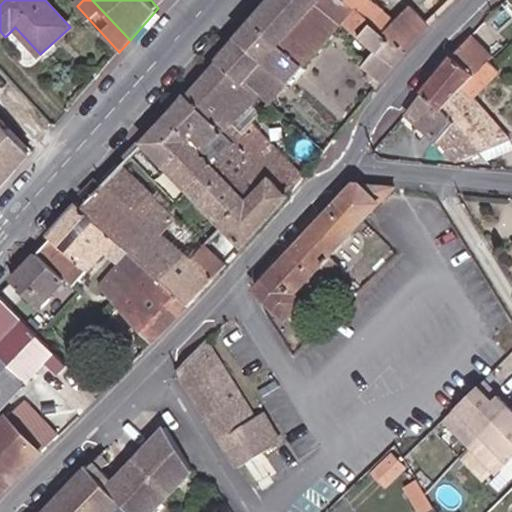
[(341,0),(275,0),(265,11),(240,41),(294,86),(345,28),(378,56),(364,73),(371,79),(368,82),(374,88),(402,52),(399,49),(341,0)]
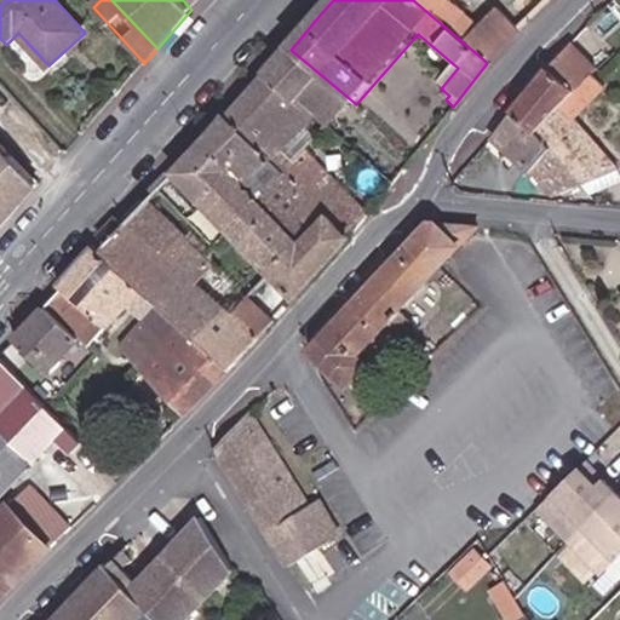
[(413,0),(483,59),(516,27),(497,7),(480,26),(451,0),(413,0)]
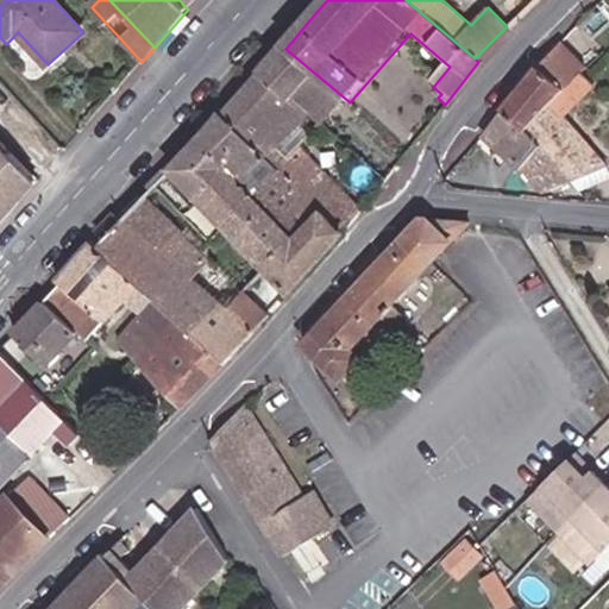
[(500,0),(497,4),(513,20),(534,0),(500,0)]
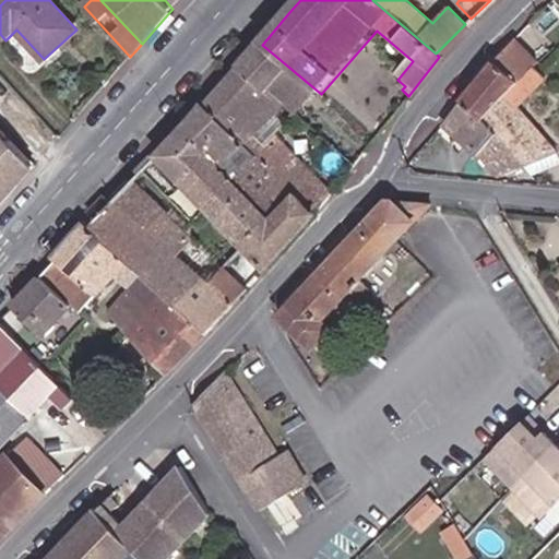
[(535,60),(512,37),(462,100),(485,121),(532,63),(535,60)]
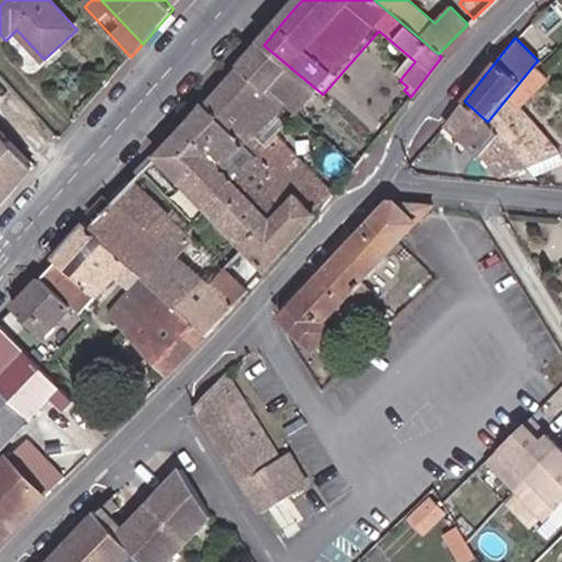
[(243,68),(301,117),(310,125),(315,117),(308,111),(323,94),(263,45),(243,68)]
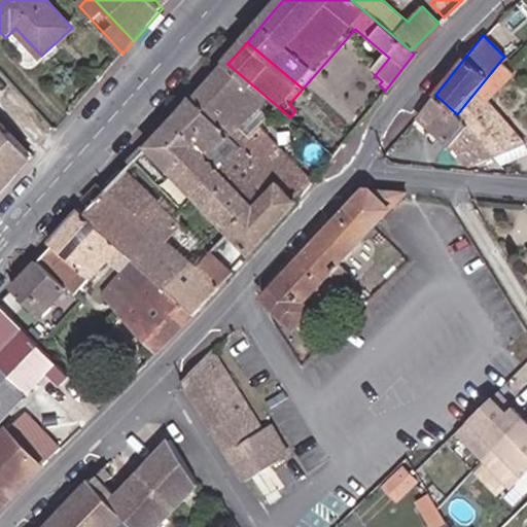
[(501,60),(457,114),(494,155),(524,143),(488,103),(515,71),(501,60)]
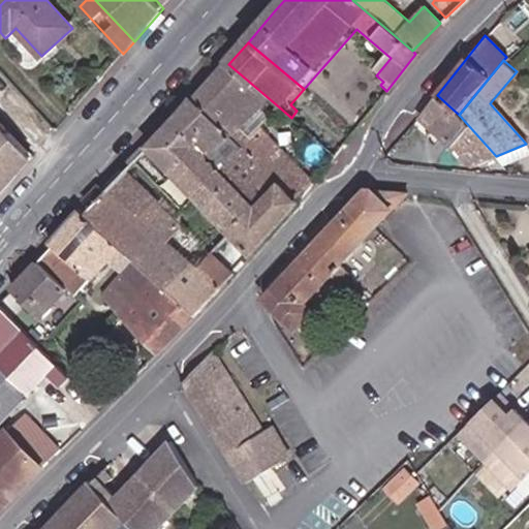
[(242,147),(266,170),(296,201),(316,177),(268,128),(257,138),(248,130),(265,112),(275,121),(283,111),(228,64),(195,99),(242,147)]
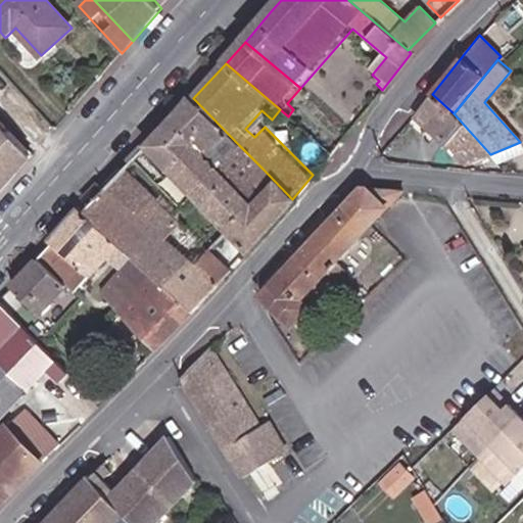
[(454,113),(432,94),(413,115),(443,142),(465,165),(490,154),(454,113)]
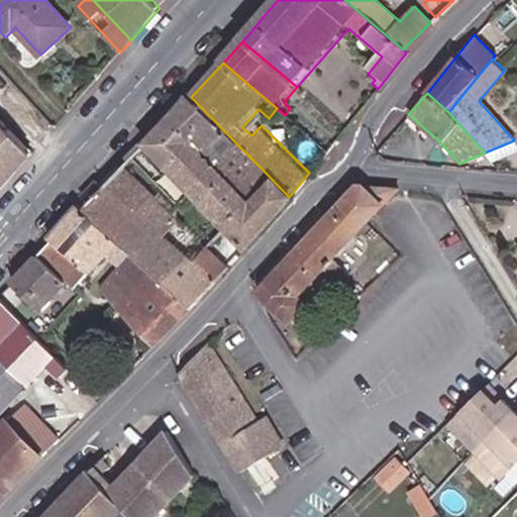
[(220,145),(227,152),(236,143),(191,97),(171,120),(192,142),(190,145),(198,153),(202,148),(212,147),(216,150),(220,145)]
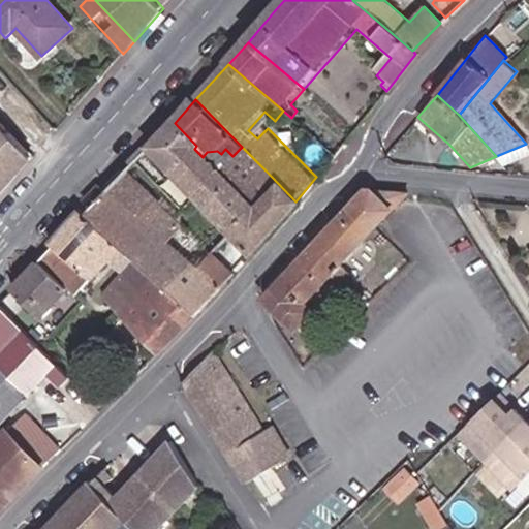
[(48,124),(39,114),(33,120),(41,129),(48,124)]
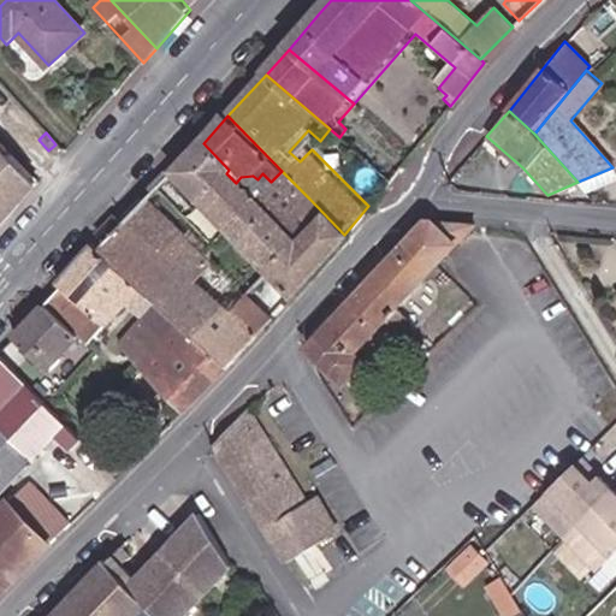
[(0,226),(39,182),(0,141),(0,226)]
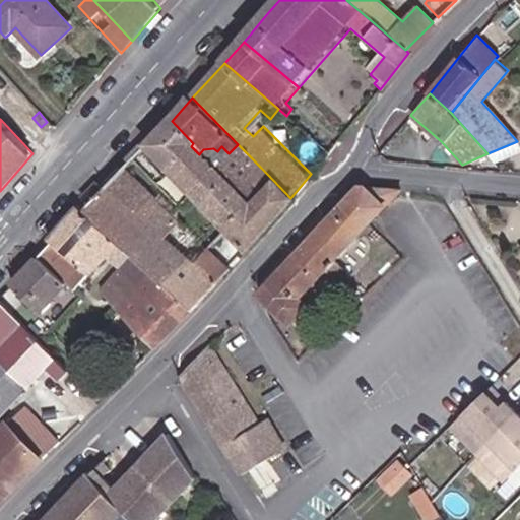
[(149,145),(171,169),(191,146),(193,143),(172,121),(149,145)]
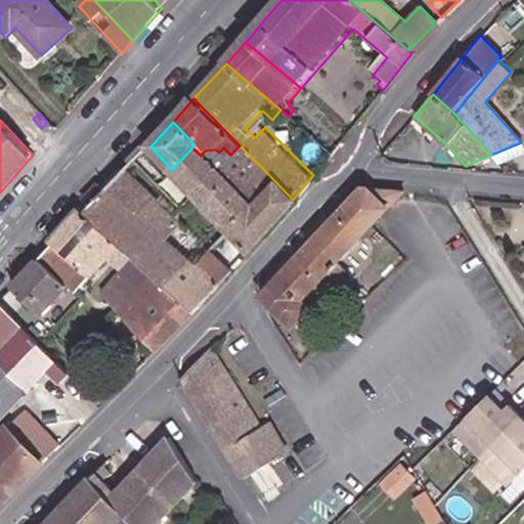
[(491,155),(497,163),(523,150),(523,146),(521,142),(491,155)]
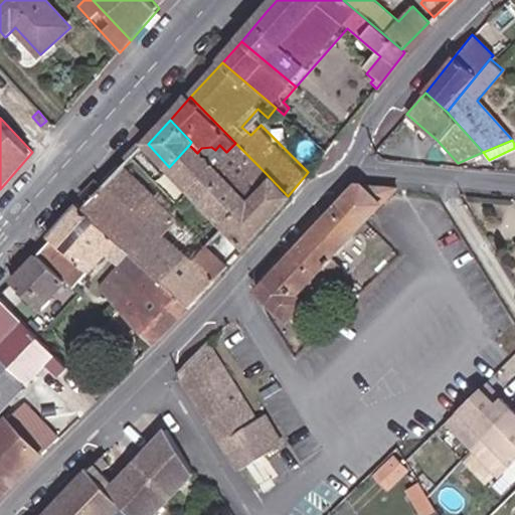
[(321,147),(325,150),(330,145),(326,142),(321,147)]
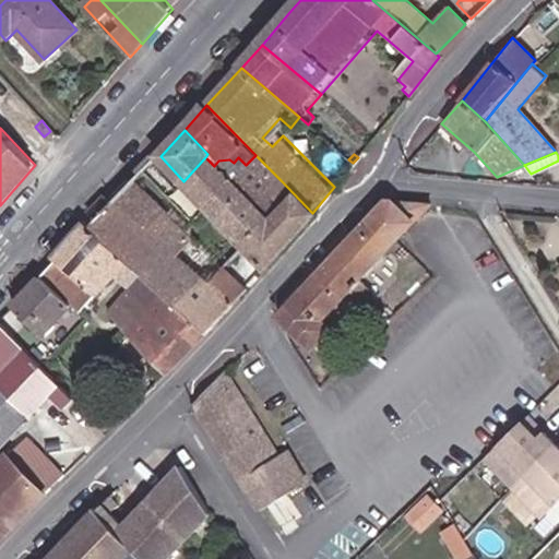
[(206,206),(244,244),(268,216),(258,205),(281,180),(256,155),(246,165),(206,206)]
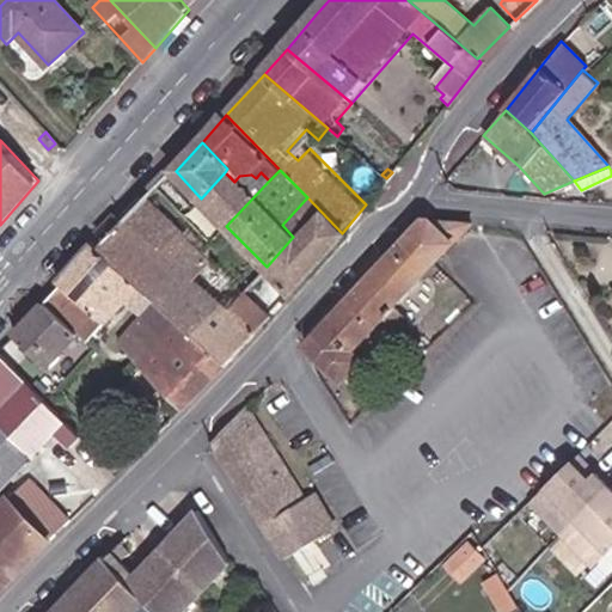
[(201,199),(226,226),(269,181),(261,172),(256,178),(251,175),(239,176),(234,182),(225,172),(201,199)]
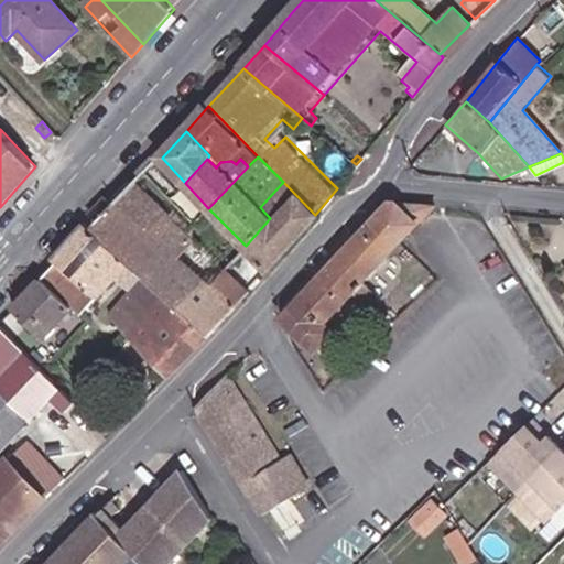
[(270,218),(246,246),(267,269),(315,215),(283,182),(260,207),(270,218)]
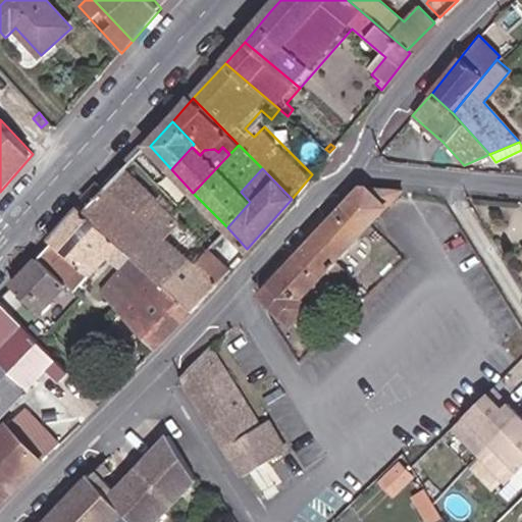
[(125,171),(109,190),(189,259),(193,264),(206,250),(125,171)]
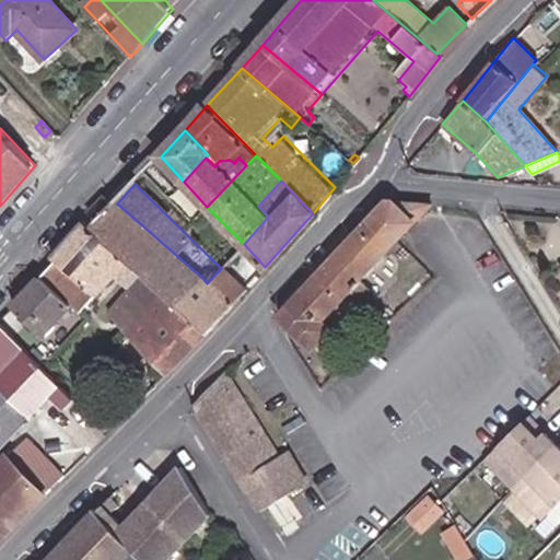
[(387,200),(279,317),(315,351),(366,293),(358,283),(420,216),(450,218),(451,206),(387,200)]
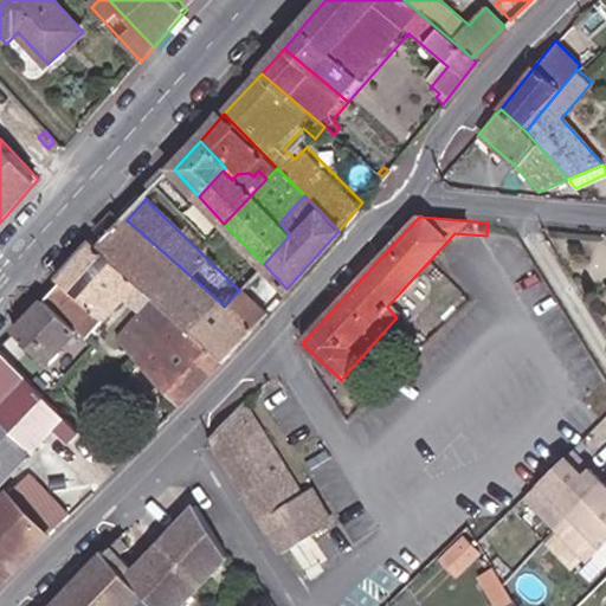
[(127,220),(100,247),(179,321),(191,331),(219,301),(127,220)]
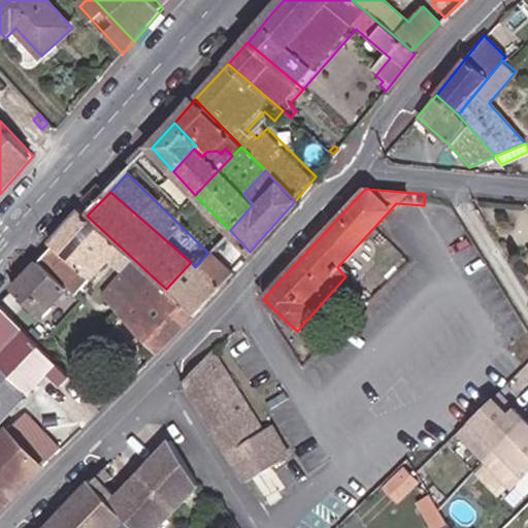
[(81,210),(37,260),(41,263),(69,290),(75,295),(77,297),(109,262),(123,275),(105,295),(123,315),(156,279),(87,216),(81,210)]
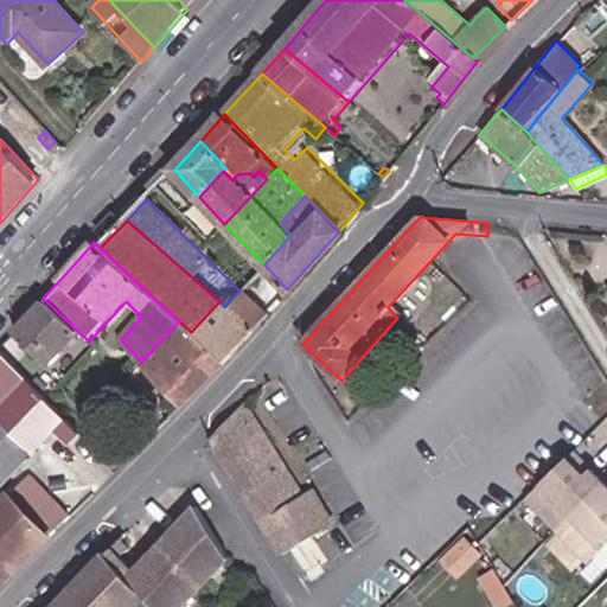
[(240,291),(224,307),(249,330),(266,312),(240,291)]
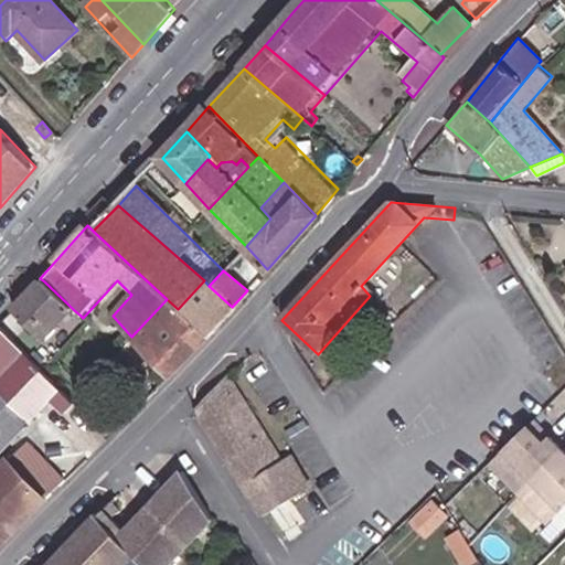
[(204,280),(178,309),(206,336),(232,307),(209,286),(204,280)]
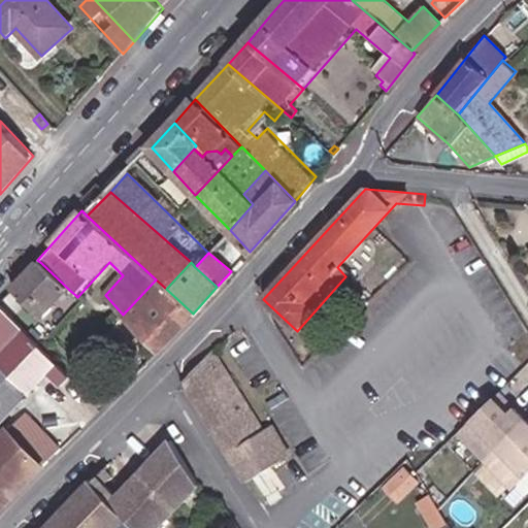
[(69,290),(41,263),(17,292),(44,317),(69,290)]
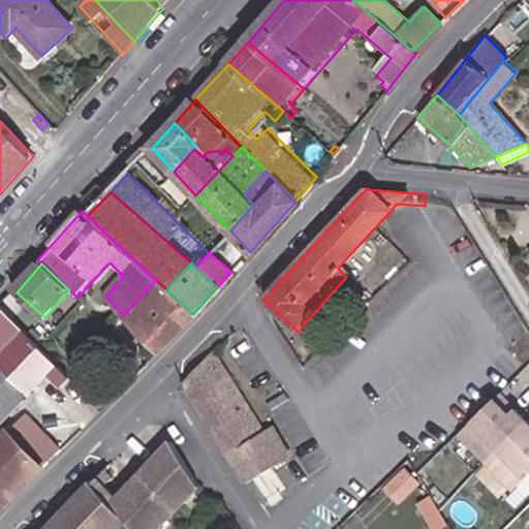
[(166,289),(156,280),(123,315),(157,353),(193,314),(166,289)]
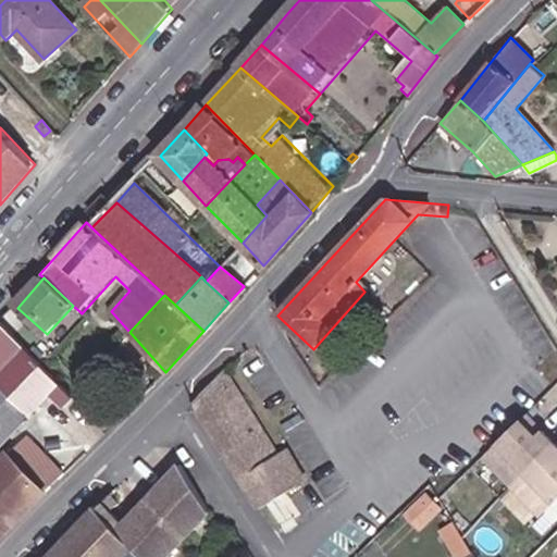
[(33,357),(2,326),(0,329),(0,380),(34,413),(60,386),(33,357)]
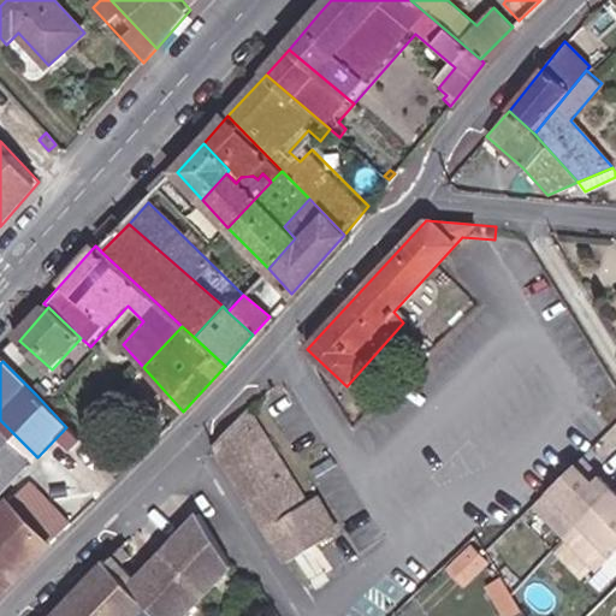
[(247,412),(214,448),(279,551),(286,563),(337,531),(315,497),(306,503),(247,412)]
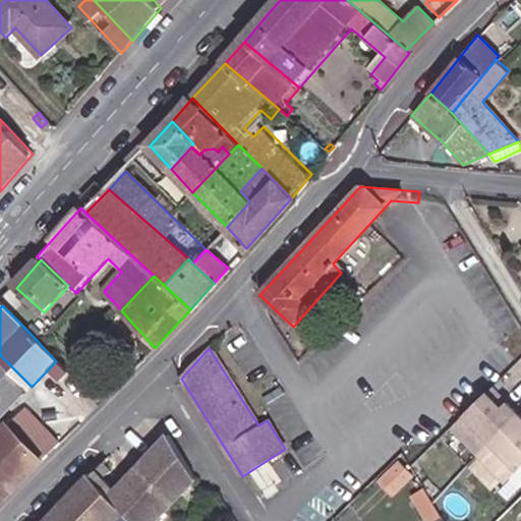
[(32,387),(0,355),(0,411),(3,415),(32,387)]
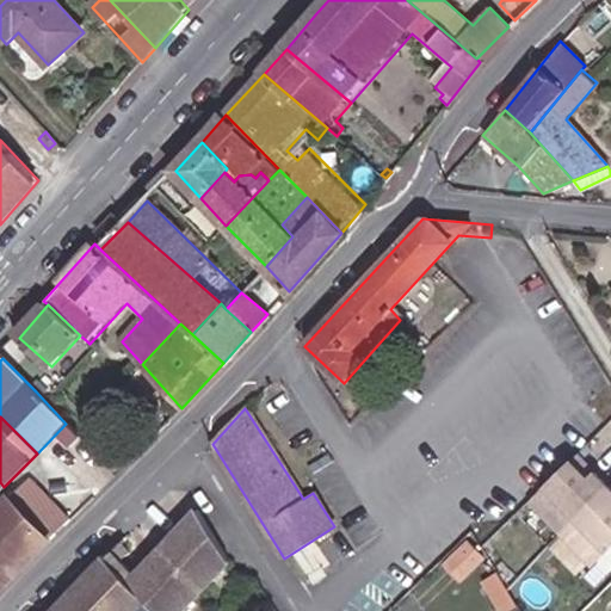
[(575,449),(528,497),(588,561),(610,539),(610,499),(599,487),(586,473),(592,467),(575,449)]
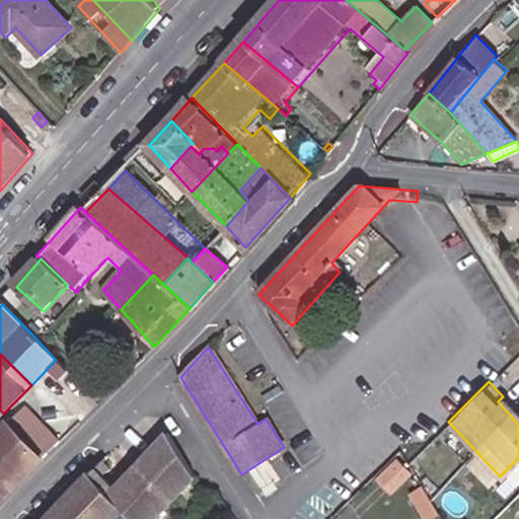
[(105,389),(98,382),(90,390),(97,397),(105,389)]
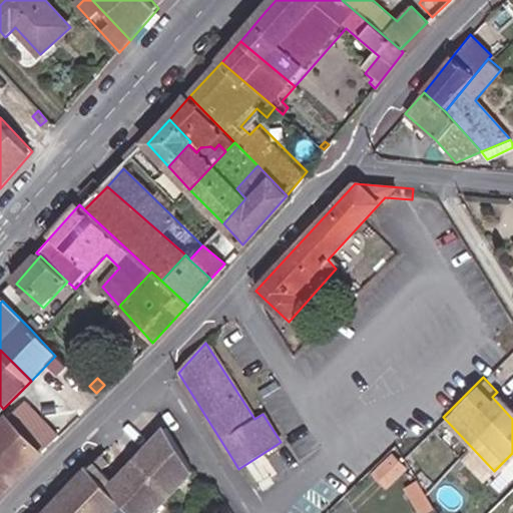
[(492,397),(503,409),(509,404),(497,392),(492,397)]
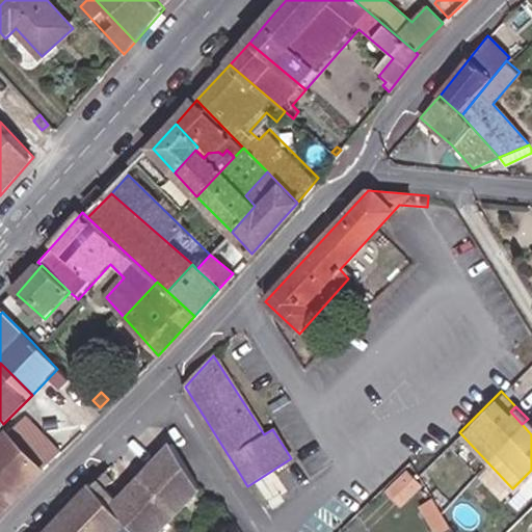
[(44,472),(62,452),(25,417),(6,435),(44,472)]
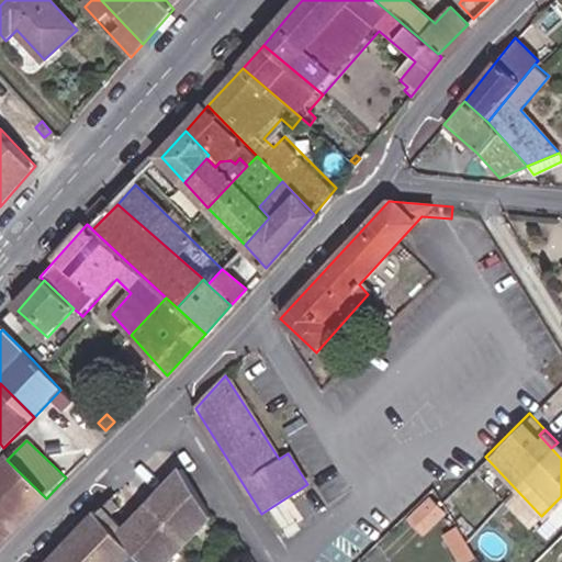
[(561,459),(561,447),(558,442),(551,448),(561,459)]
